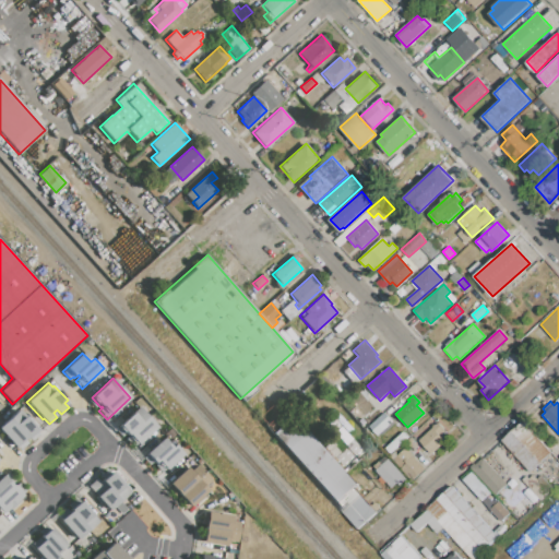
[(138,407),(156,427),(137,445),(118,426),(138,407)]
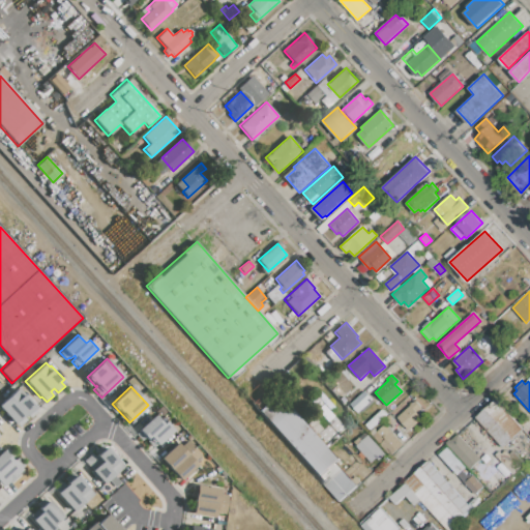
[(0,409),(0,405),(17,389),(23,395),(25,393),(36,405),(32,409),(36,413),(30,419),(26,415),(24,417),(26,420),(19,428),(15,423),(13,423),(0,409)]
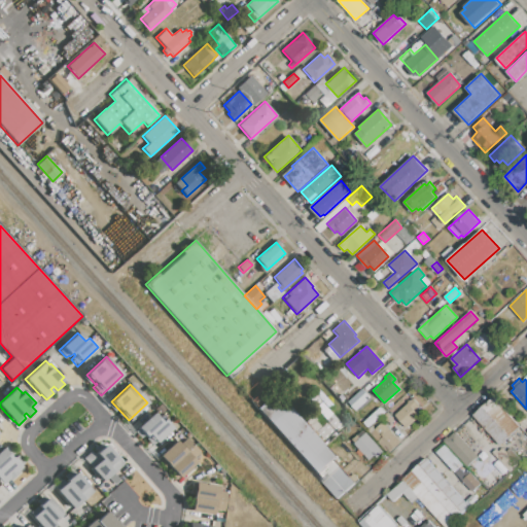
[(351,398),(362,388),(371,397),(359,408),(351,398)]
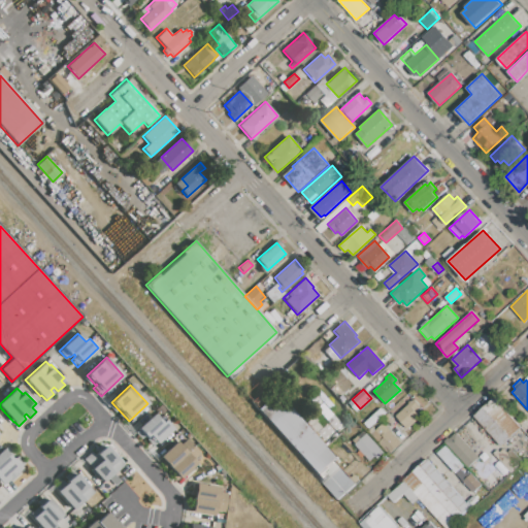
[(356,484),(337,500),(257,409),(275,393),(303,424),(312,417),(316,421),(315,422),(320,428),(312,434),(356,484)]
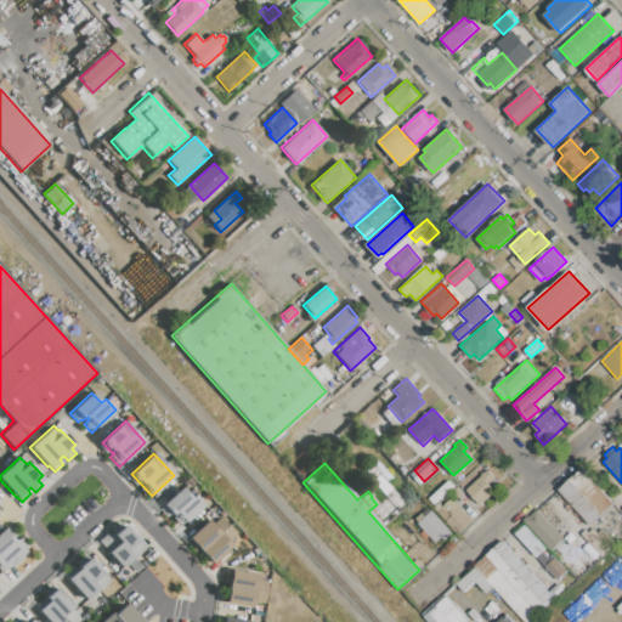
[(459,482),(481,463),(496,479),(493,481),(499,487),(480,505),(459,482)]
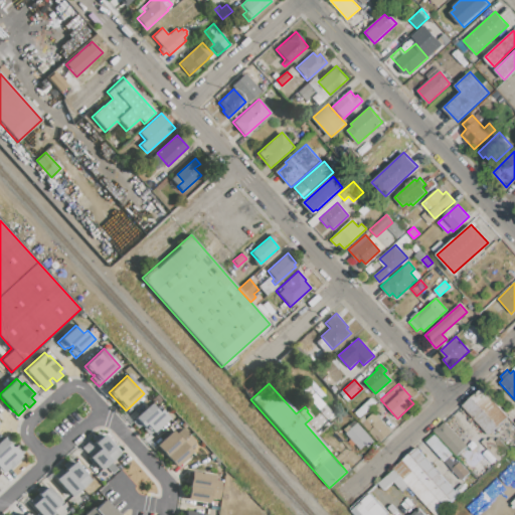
[(317,433),(309,422),(319,413),(300,392),(307,385),(335,416),(317,433)]
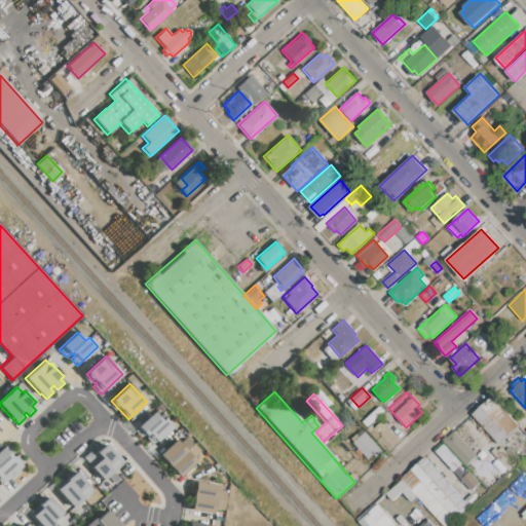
[(473,415),(492,397),(519,426),(513,431),(502,441),(499,444),(473,415)]
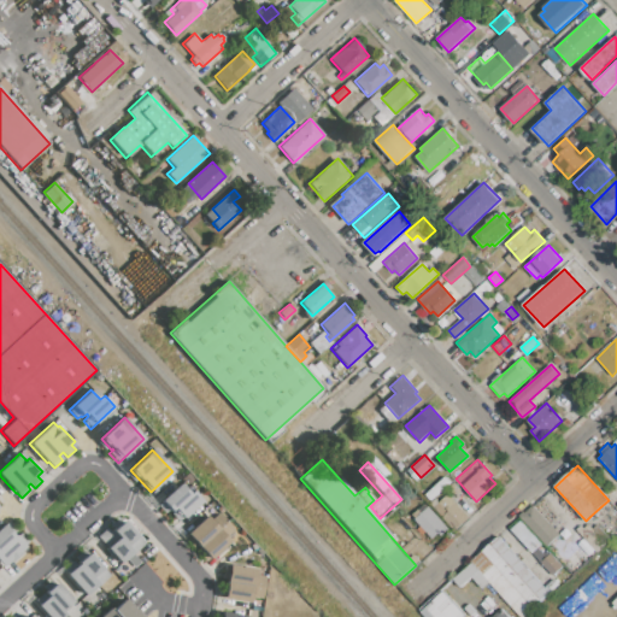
[(418,492),(403,475),(409,469),(424,487),(418,492)]
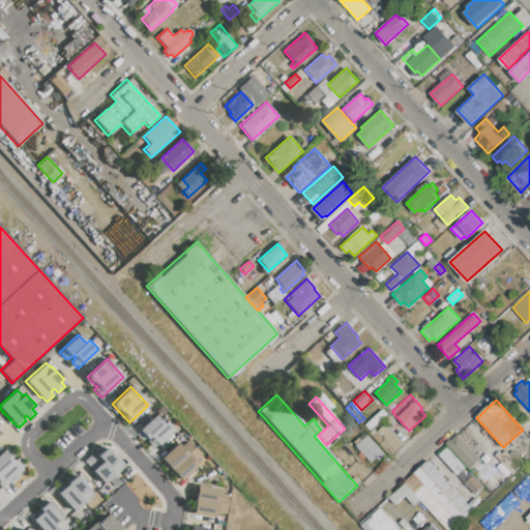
[(383,410),(387,415),(371,430),(365,425),(383,410)]
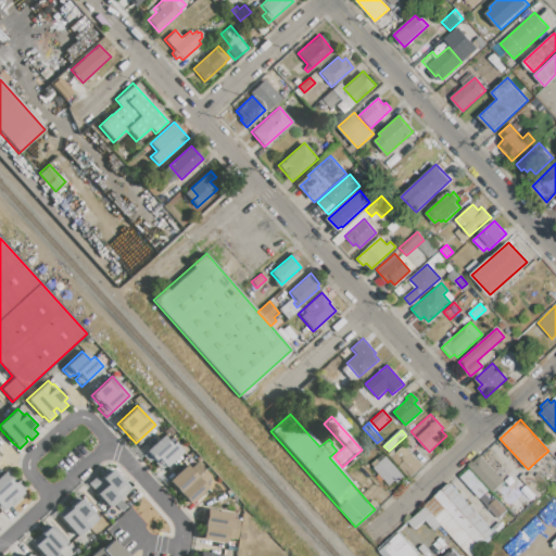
[(162,436),(171,445),(173,442),(181,452),(162,470),(154,464),(159,460),(156,458),(152,462),(143,453),(162,436)]
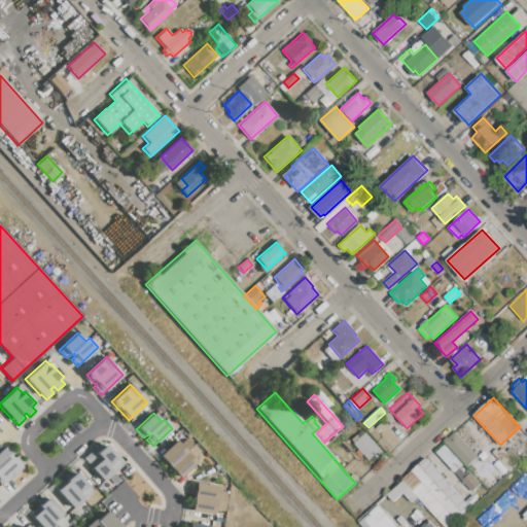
[(367,430),(372,426),(375,429),(383,422),(400,443),(388,453),(367,430)]
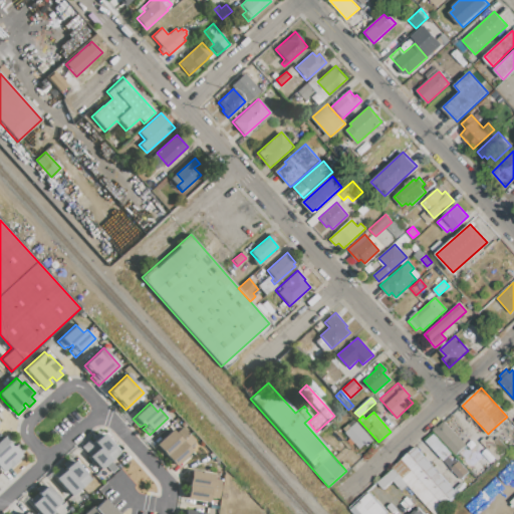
[(433,430),(444,420),(467,446),(456,455),(433,430)]
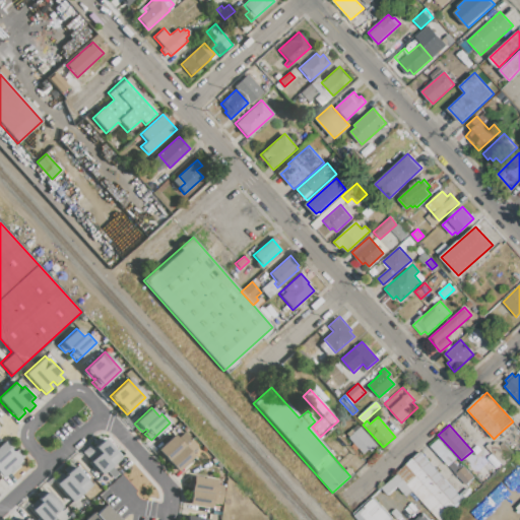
[(519,445),(512,453),(503,443),(497,436),(507,427),(519,441),(519,445)]
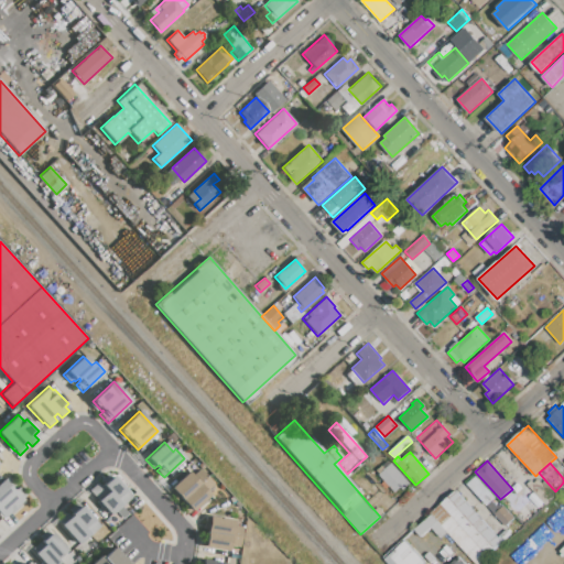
[(392,464),(411,484),(403,490),(401,487),(396,492),(380,475),(392,464)]
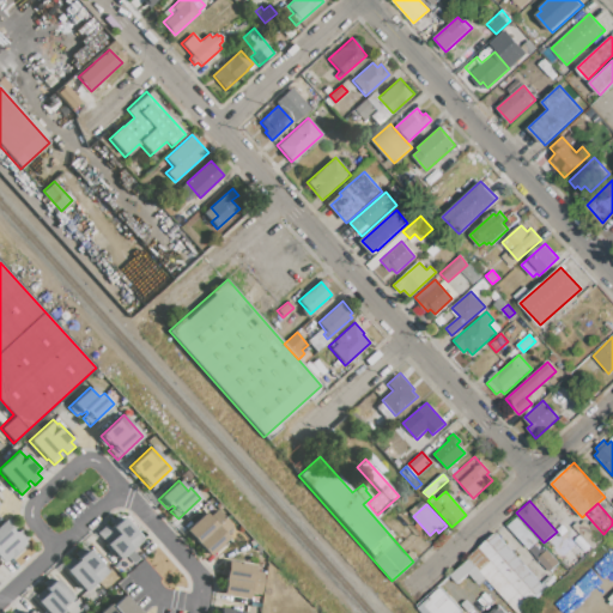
[(182,533),(204,513),(226,538),(204,559),(198,552),(201,547),(195,541),(193,544),(182,533)]
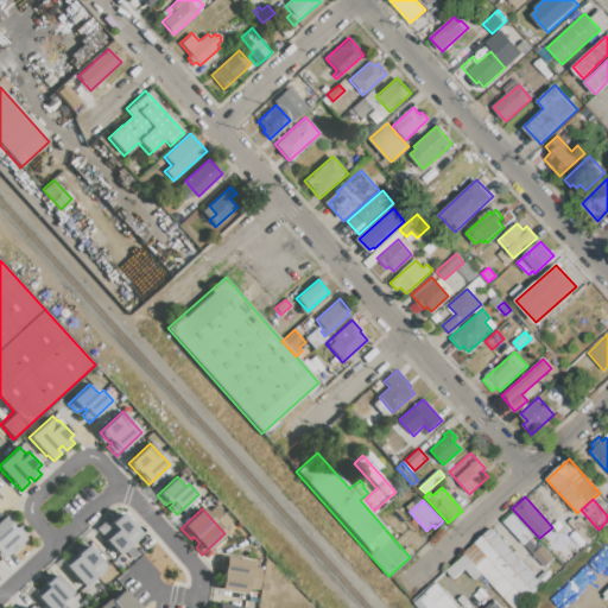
[(116,510),(141,536),(119,557),(103,540),(106,539),(96,529),(106,521),(109,525),(112,524),(107,519),(116,510)]
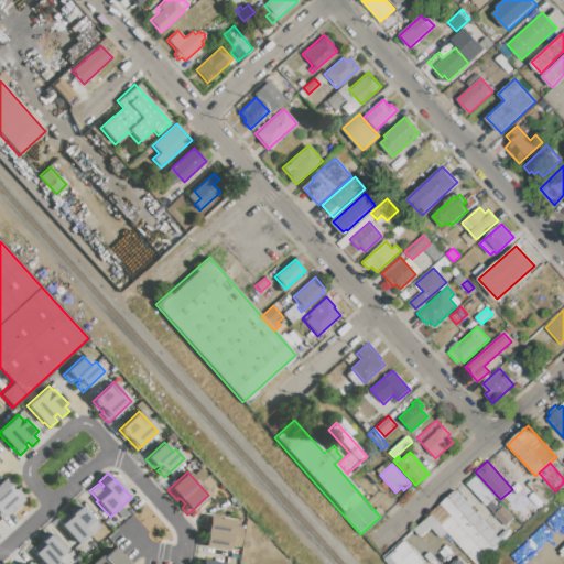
[(487,505),(466,481),(476,474),(496,497),(487,505)]
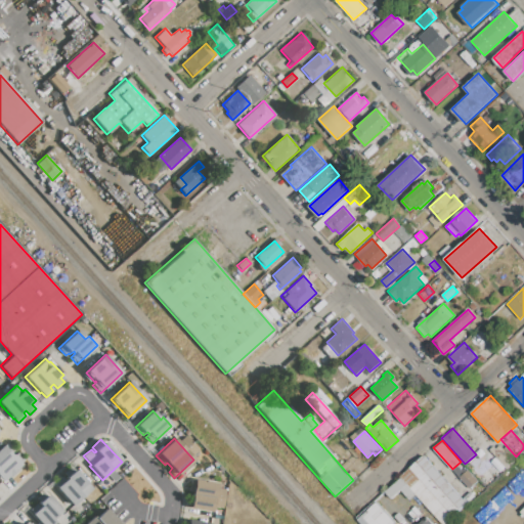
[(497,460),(490,452),(498,445),(503,449),(507,446),(516,456),(518,459),(507,470),(497,460)]
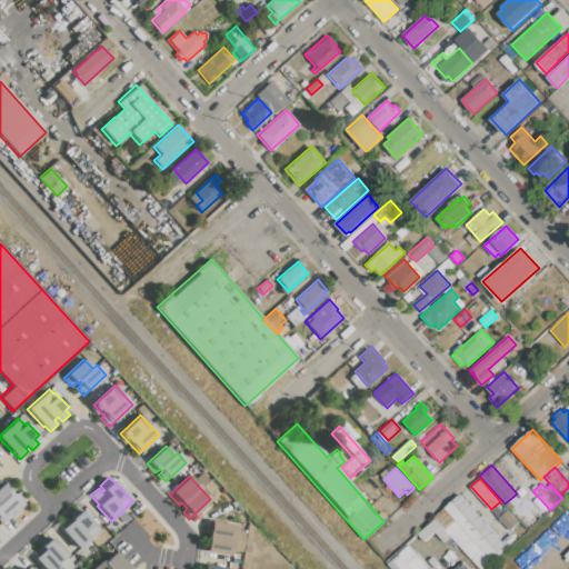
[(0,519),(0,486),(2,485),(12,495),(15,493),(25,505),(3,523),(0,519)]
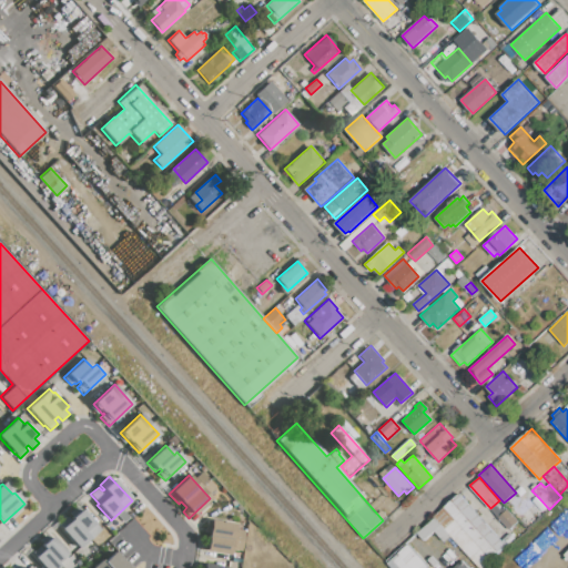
[(499,553),(452,500),(458,494),(506,546),(499,553)]
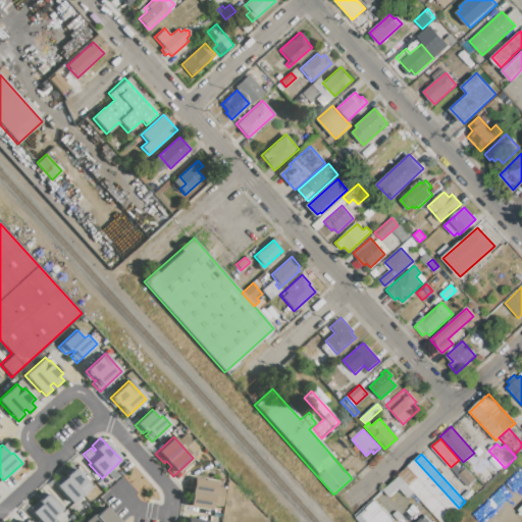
[(486,466),(496,458),(505,468),(496,475),(486,466)]
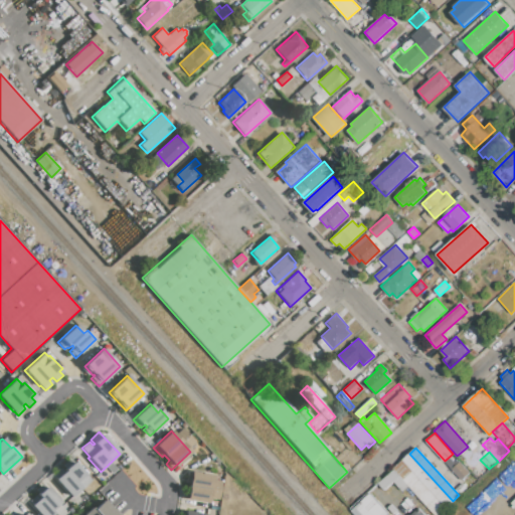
[(446,507),(402,460),(409,454),(453,501),(446,507)]
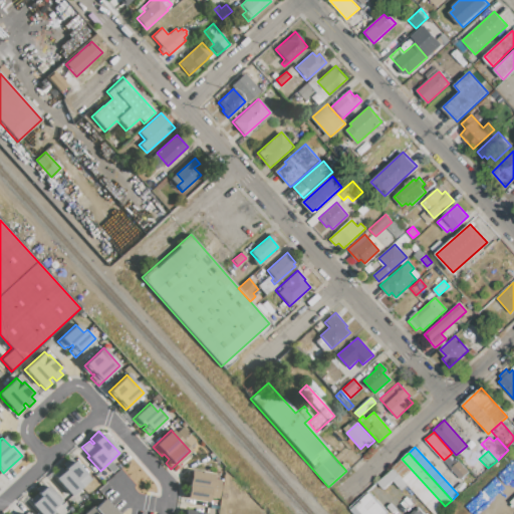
[(444,460),(452,453),(459,461),(451,468),(444,460)]
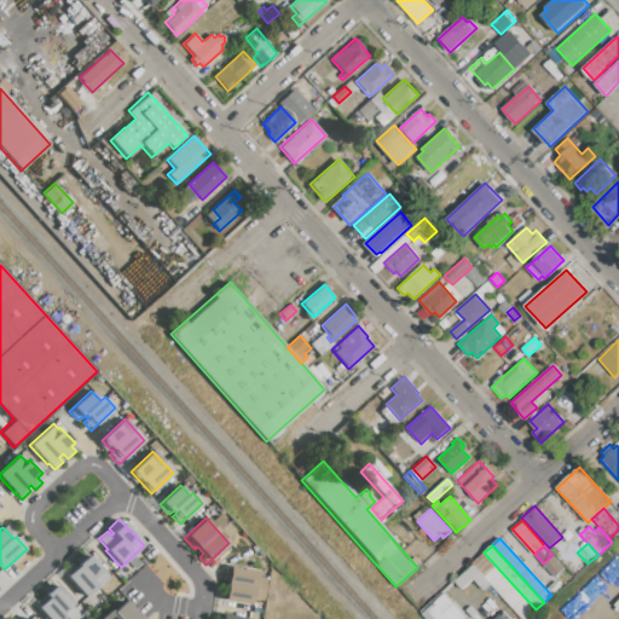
[(64,572),(73,565),(76,568),(77,566),(76,565),(79,562),(75,559),(82,551),(86,555),(90,553),(104,568),(103,570),(109,577),(86,597),(64,572)]
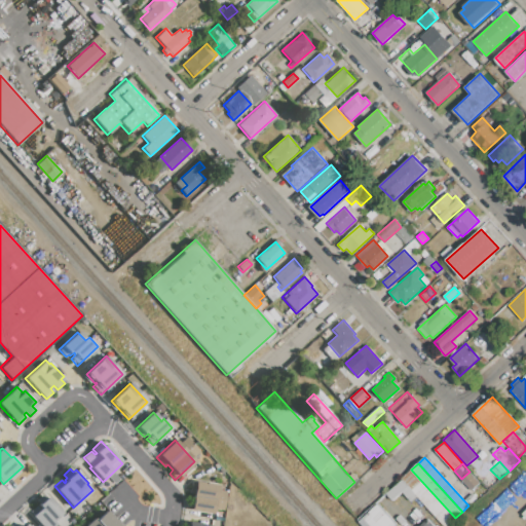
[(403,480),(401,479),(411,470),(455,518),(447,525),(445,525),(418,496),(408,486),(403,480)]
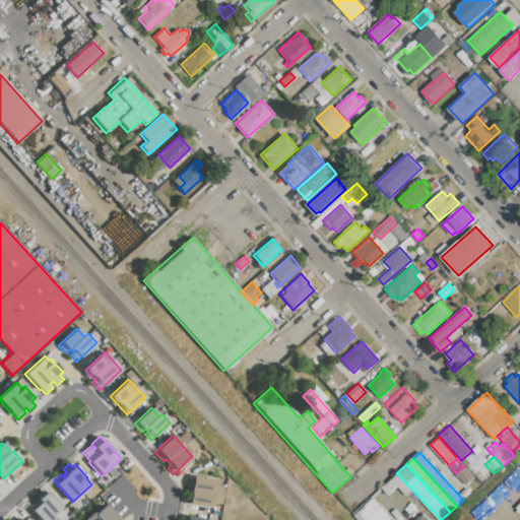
[(476,471),(484,464),(494,473),(485,481),(476,471)]
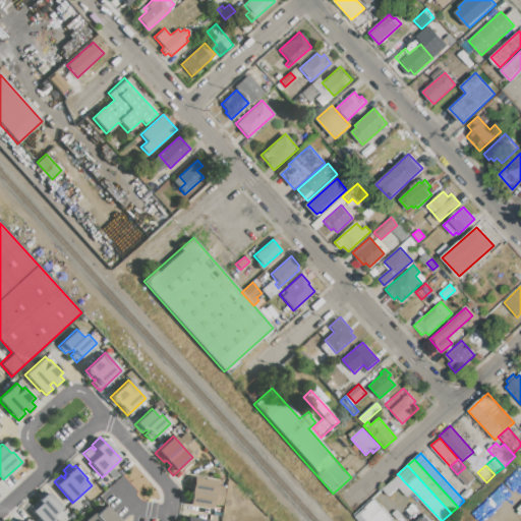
[(465,467),(475,479),(467,486),(457,474),(465,467)]
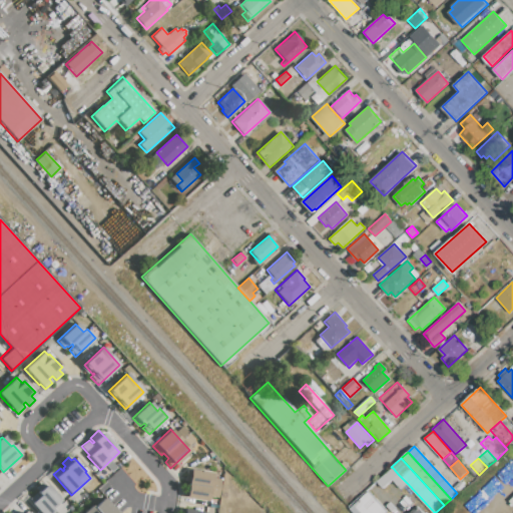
[(378,482),(393,468),(398,474),(392,480),(384,488),(378,482)]
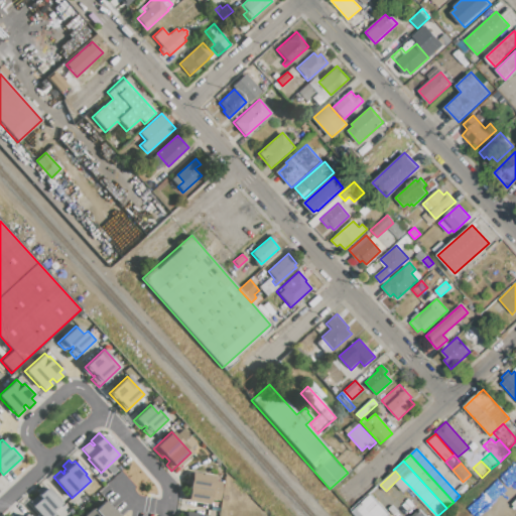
[(213,482),(221,483),(219,501),(210,500),(209,505),(183,500),(184,489),(188,490),(189,485),(185,485),(187,472),(213,476),(213,482)]
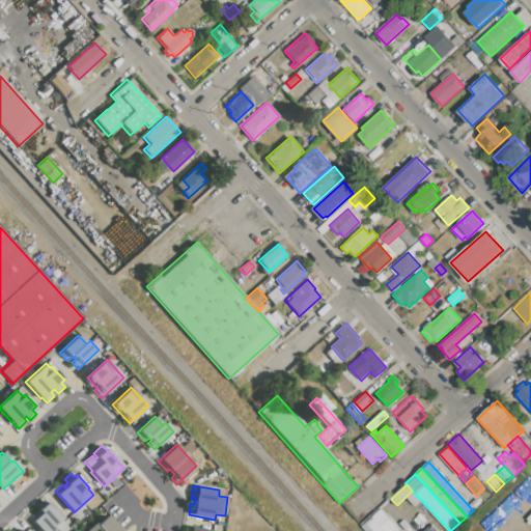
[(412,491),(422,501),(416,507),(406,497),(412,491)]
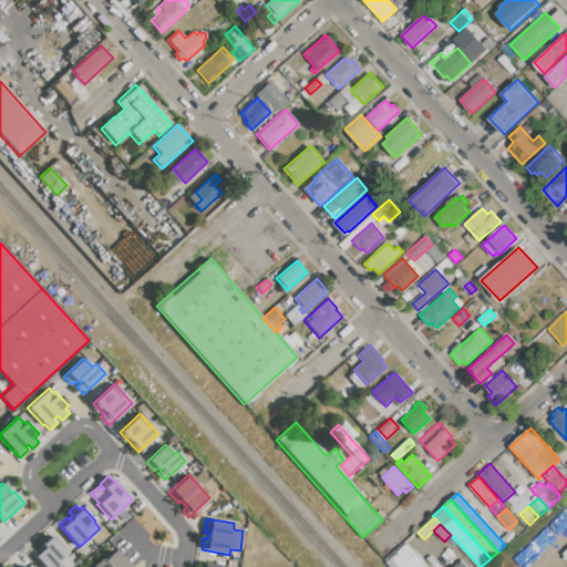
[(33,553),(42,544),(40,540),(47,534),(50,537),(52,535),(68,552),(58,562),(60,565),(58,566),(44,566),(35,558),(37,557),(33,553)]
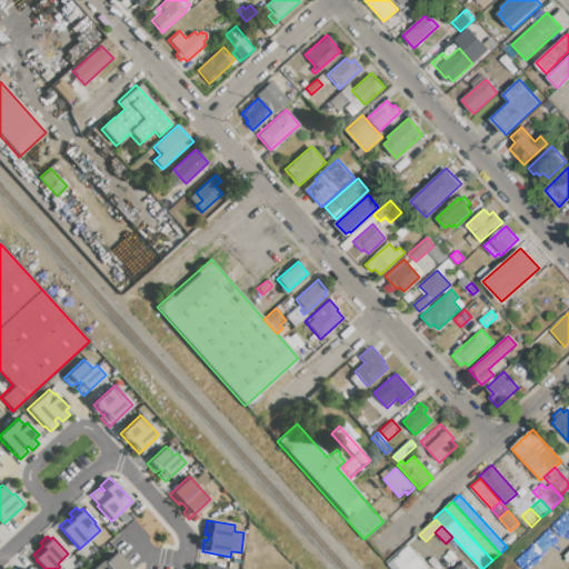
[(390,568),(387,565),(408,545),(429,568),(390,568)]
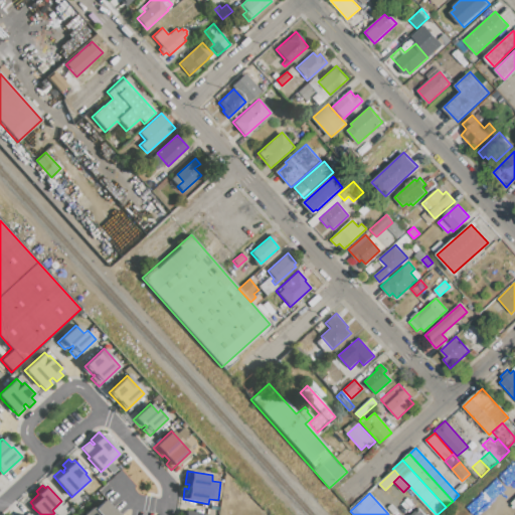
[(94,509),(105,500),(119,514),(84,514),(93,508),(94,509)]
